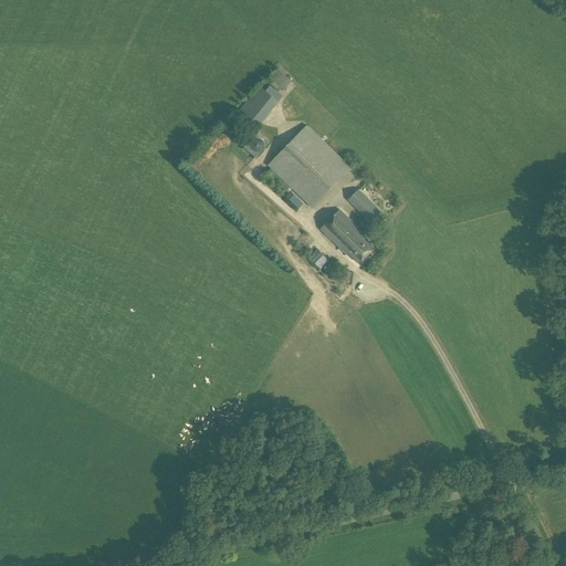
[(284,90),(292,82),(279,70),(272,79),(284,90)]
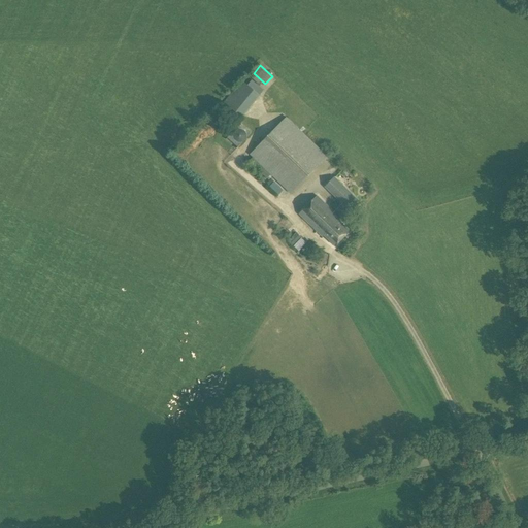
[(246,84),(242,80),(226,104),(242,116),(263,87),(251,78),(246,84)]
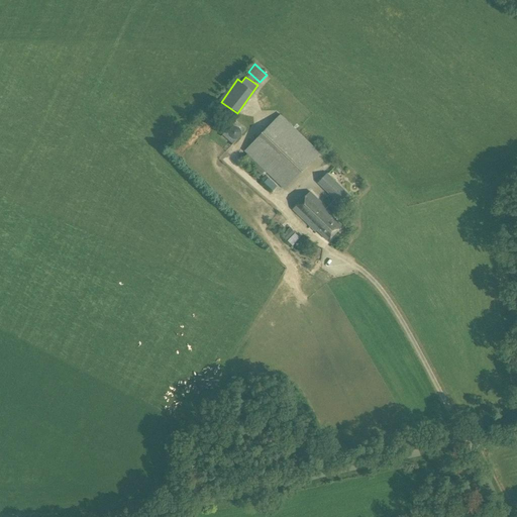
[(315,147),(281,114),(244,151),(285,190),(323,150),(317,145),(315,147)]
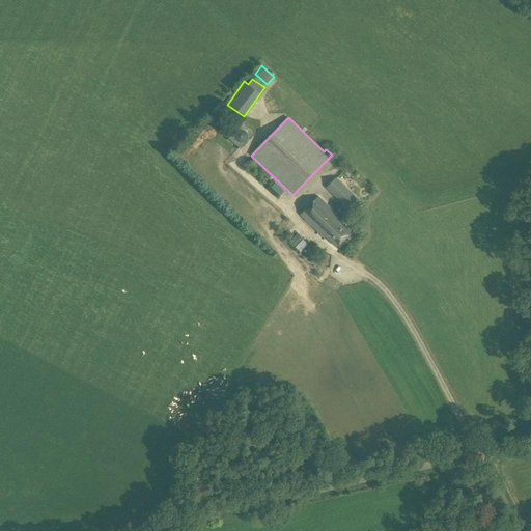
[(239,148),(252,133),(242,123),(228,139),(239,148)]
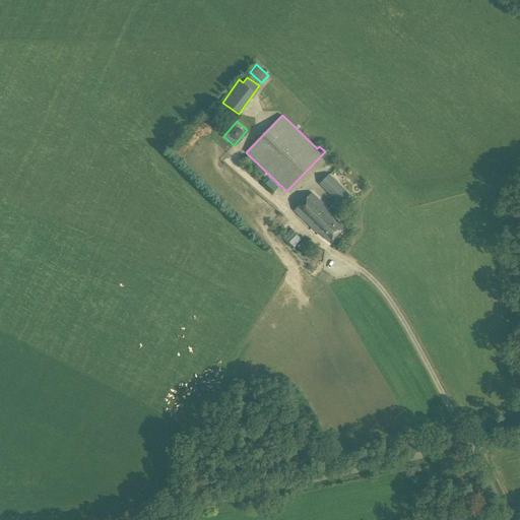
[(334,216),(352,198),(329,175),(320,184),(337,201),(329,209),(312,192),(295,210),(318,233),(319,232),(330,242),(344,226),(334,216)]
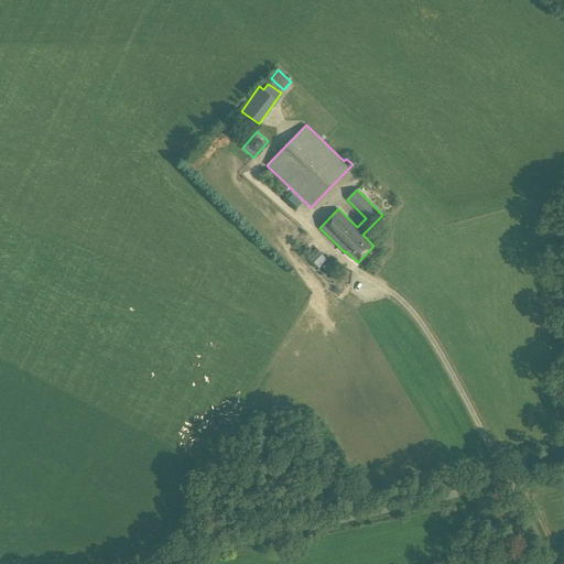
[(297,206),(303,202),(292,192),(288,196),(297,206)]
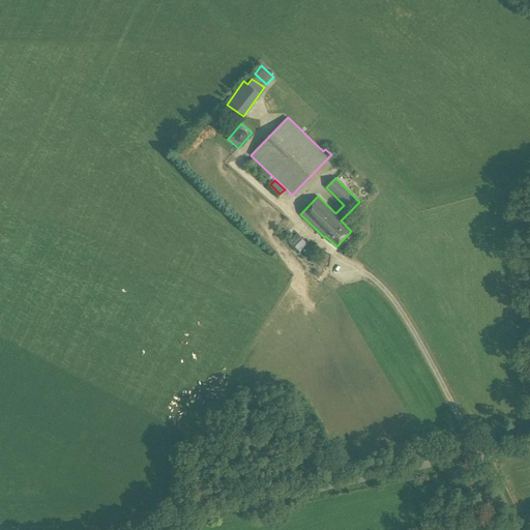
[(302,238),(297,233),(290,241),(295,246),(302,238)]
